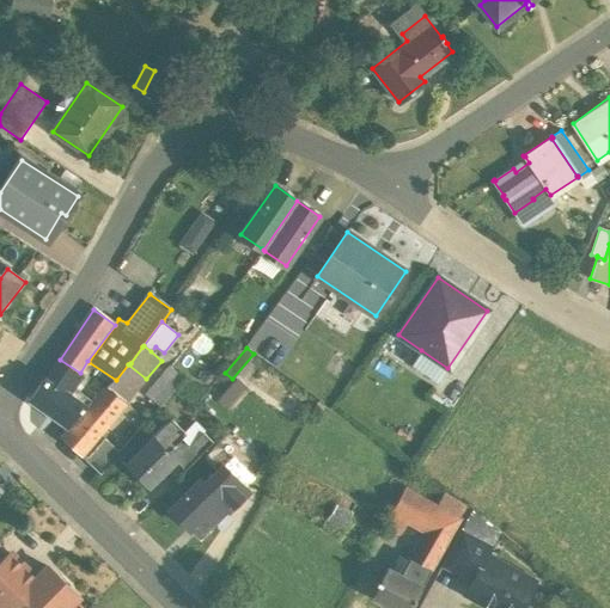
[(447,368),(421,350),(410,366),(438,384),(447,368)]
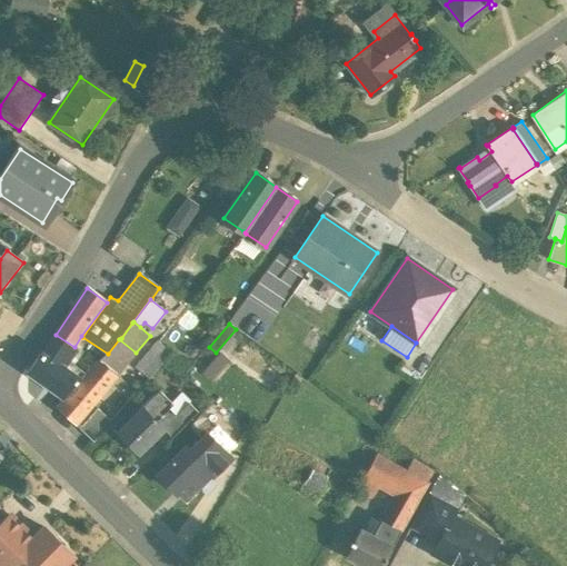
[(75,347),(56,335),(30,374),(66,398),(85,375),(76,367),(69,374),(60,367),(75,347)]
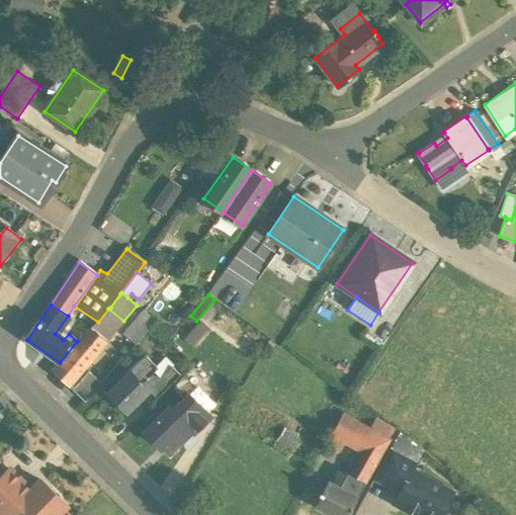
[(98,322),(92,329),(106,341),(123,321),(108,309),(98,322)]
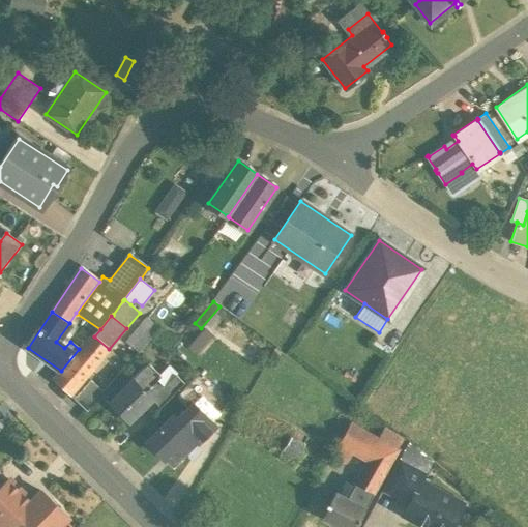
[(148,320),(135,340),(129,346),(134,349),(140,353),(159,328),(148,320)]
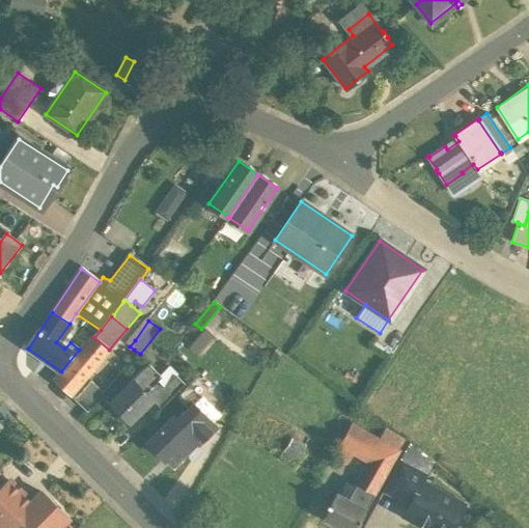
[(87,343),(54,382),(70,396),(109,350),(94,337),(93,338),(92,337),(87,343)]
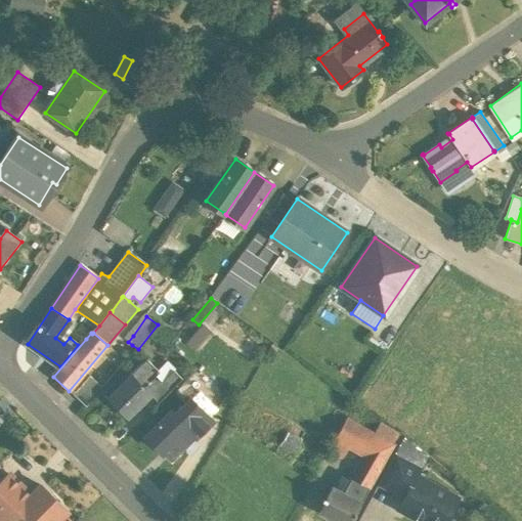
[(146,360),(109,398),(128,419),(150,396),(151,395),(150,395),(163,383),(156,377),(160,373),(146,360)]
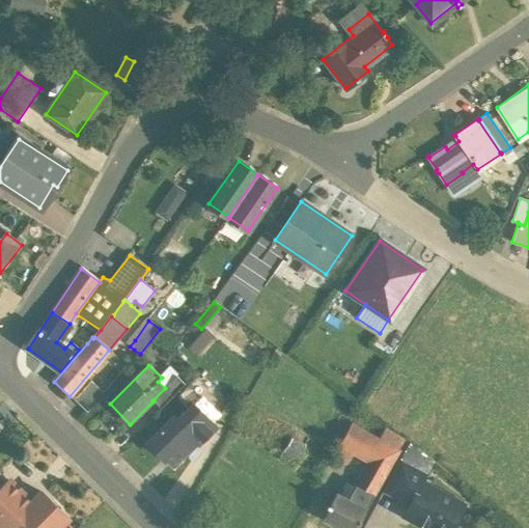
[(165,388),(152,400),(154,400),(152,401),(161,409),(185,385),(176,377),(165,388)]
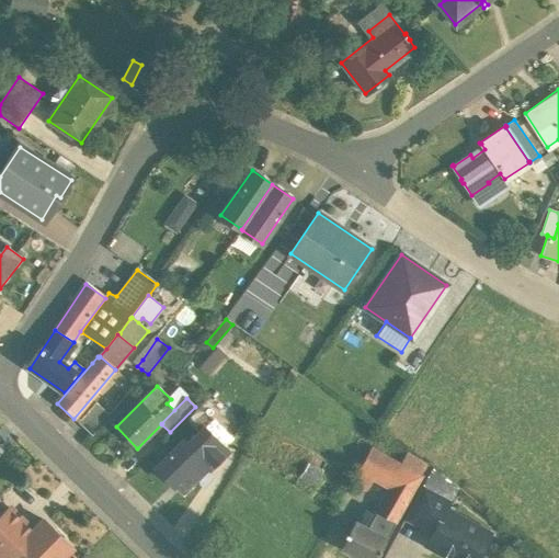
[(111,417),(97,403),(79,424),(93,436),(111,417)]
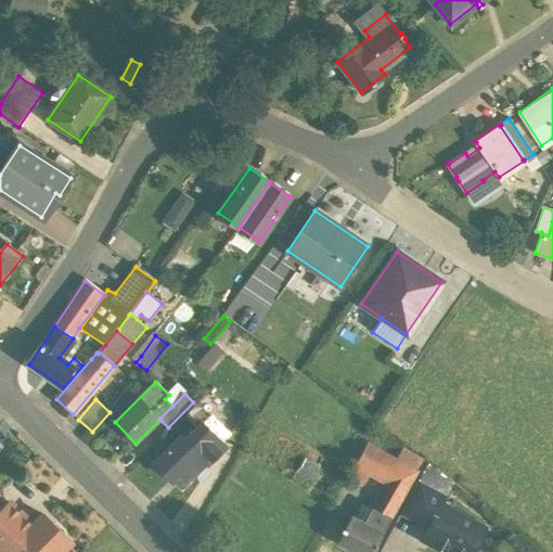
[(220,439),(201,420),(182,438),(202,457),(220,439)]
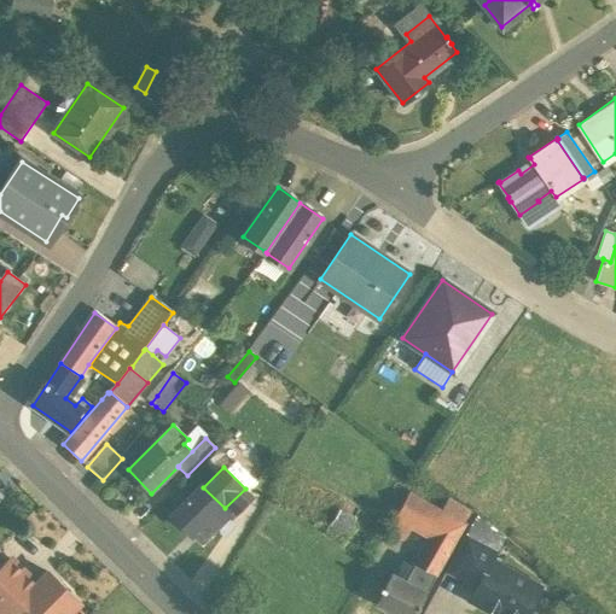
[(203,487),(174,516),(191,533),(204,521),(210,527),(227,512),(225,508),(203,487)]
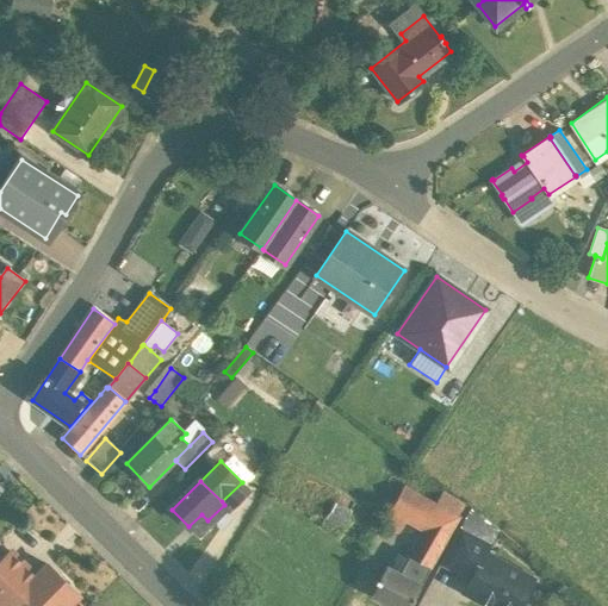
[(404,488),(390,511),(384,523),(399,531),(405,519),(407,520),(420,497),(404,488)]
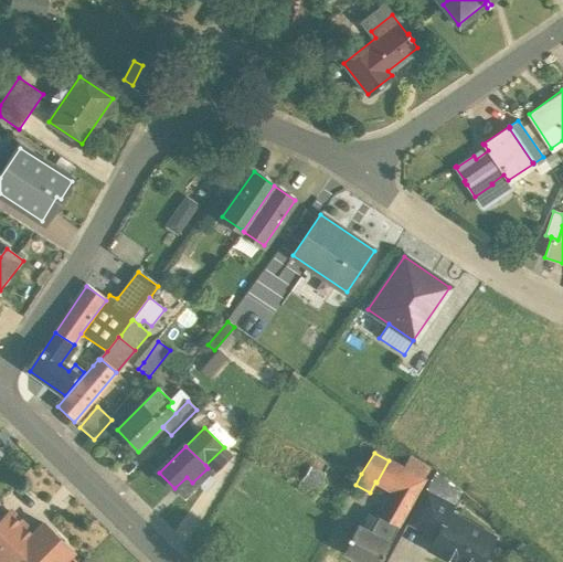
[(429,469),(410,458),(404,469),(424,480),(429,469)]
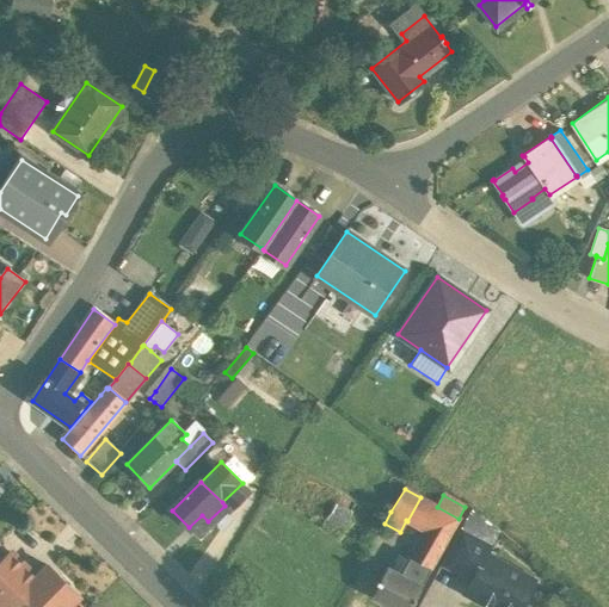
[(420,497),(407,521),(420,528),(435,505),(420,497)]
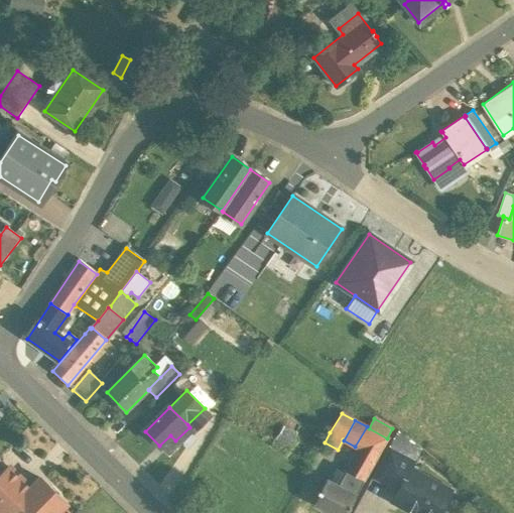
[(283,427),(278,424),(275,430),(280,433),(283,427)]
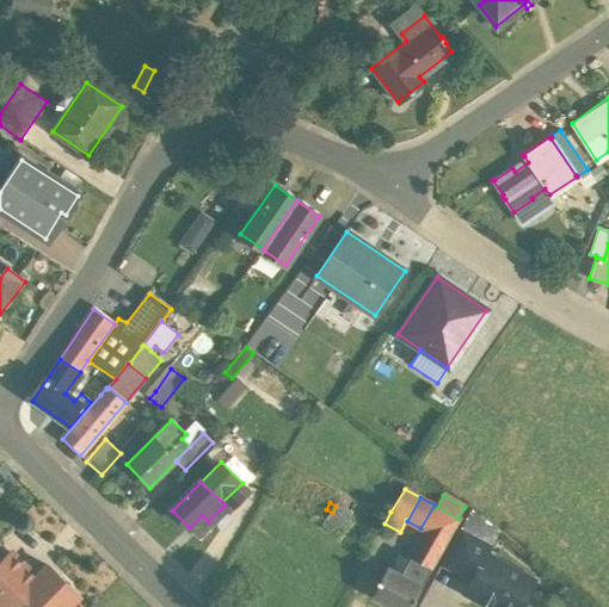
[(437,507),(435,505),(420,528),(425,531),(444,542),(459,519),(437,507)]
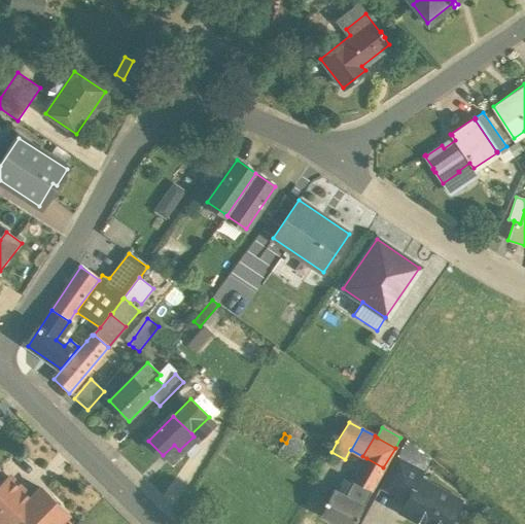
[(303,444),(289,437),(286,443),(283,448),(296,455),(303,444)]
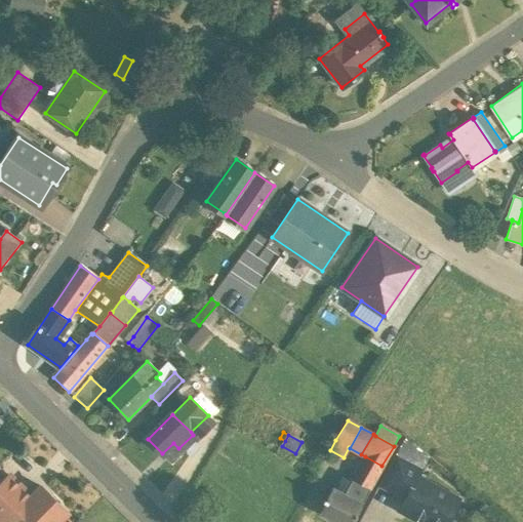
[(335,490),(331,488),(326,499),(324,498),(322,502),(324,503),(319,514),(334,521),(353,521),(381,466),(365,456),(351,482),(344,495),(335,490)]
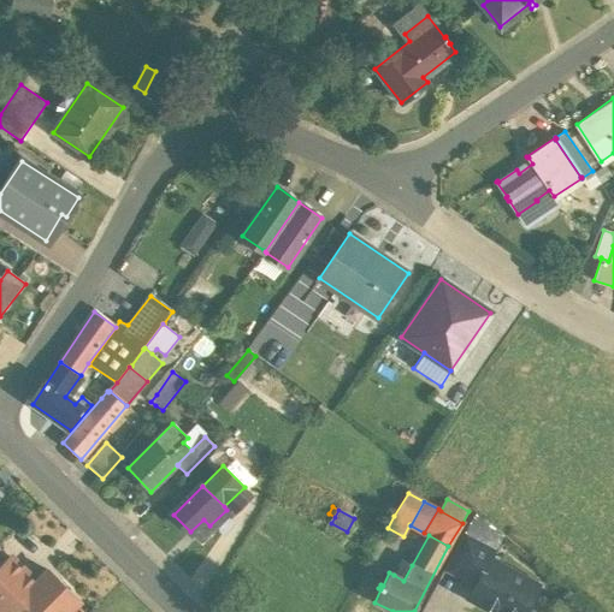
[(495,552),(464,535),(446,569),(476,586),(489,560),(490,560),(495,552)]
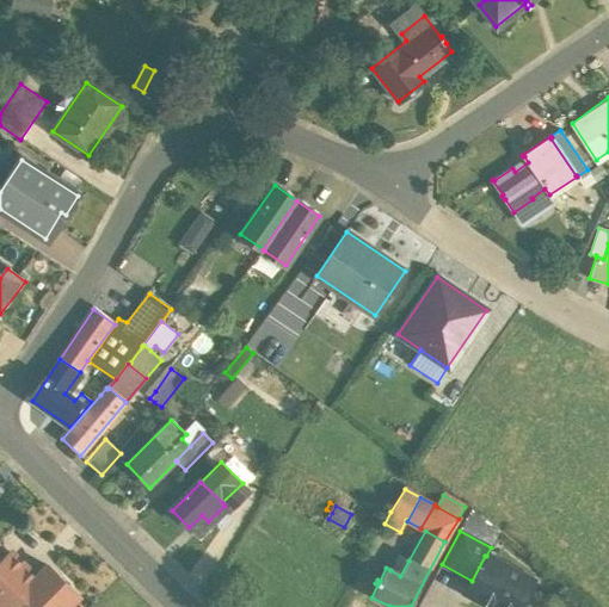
[(69,606),(79,598),(49,568),(37,580),(12,555),(0,567),(0,606),(14,606),(22,600),(29,606),(69,606)]
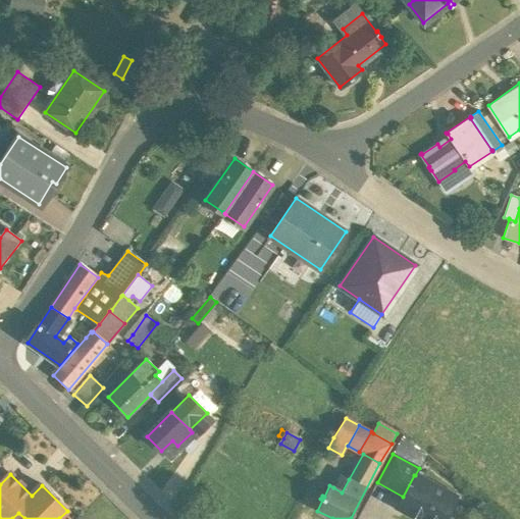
[(349,479),(341,474),(333,487),(342,492),(349,479)]
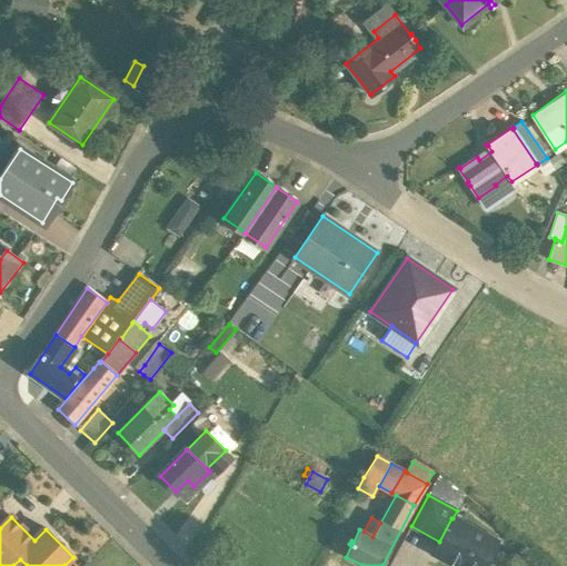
[(453,518),(451,518),(439,542),(433,553),(456,565),(484,565),(496,542),(453,518)]
